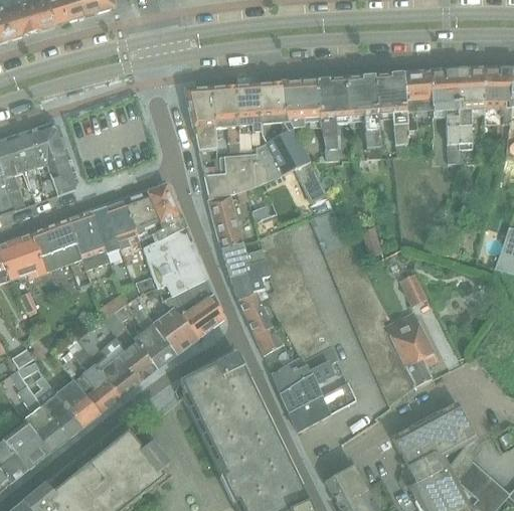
[(32,31),(22,0),(0,0),(0,9),(8,39),(32,31)]
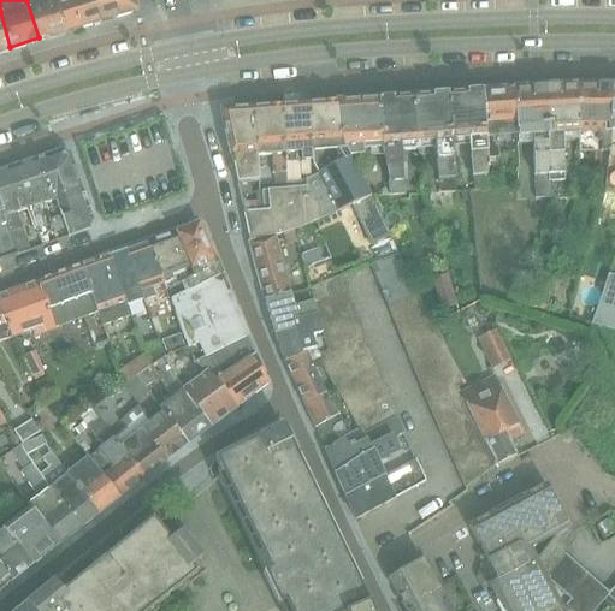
[(27,0),(39,37),(65,30),(55,0),(27,0)]
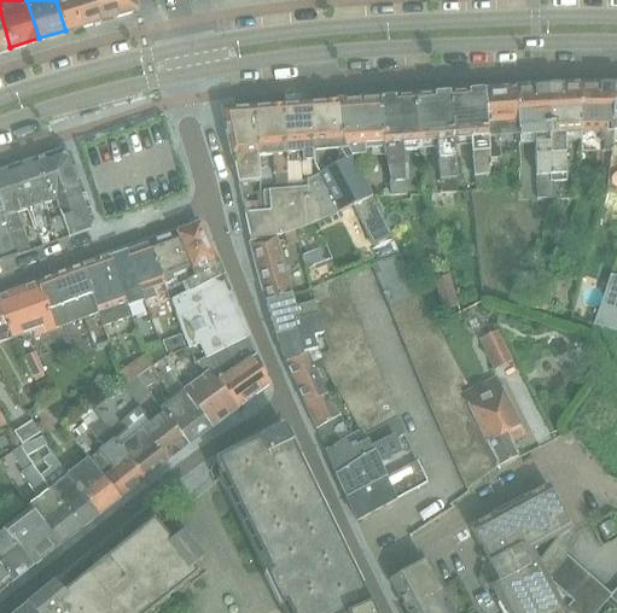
[(56,0),(65,30),(104,18),(133,9),(137,4),(135,0),(56,0)]
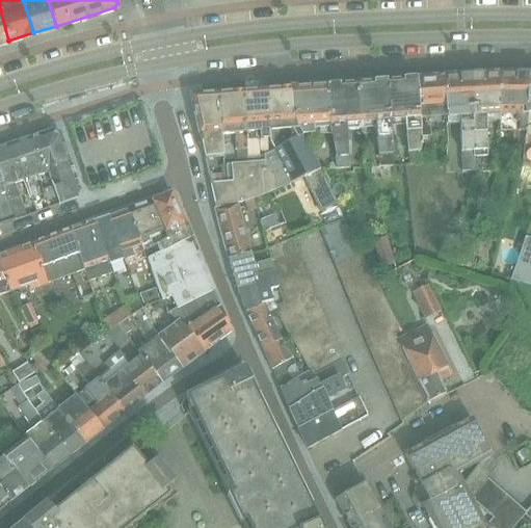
[(500,111),(500,70),(484,71),(471,71),(475,155),(476,155),(487,154),(486,112),(500,111)]
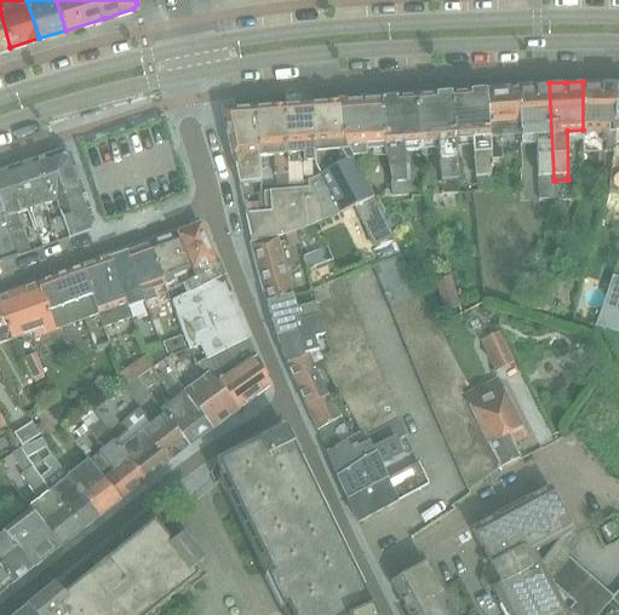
[(601,81),(583,81),(583,130),(584,150),(605,150),(603,179),(609,179),(613,179),(615,81),(601,81)]
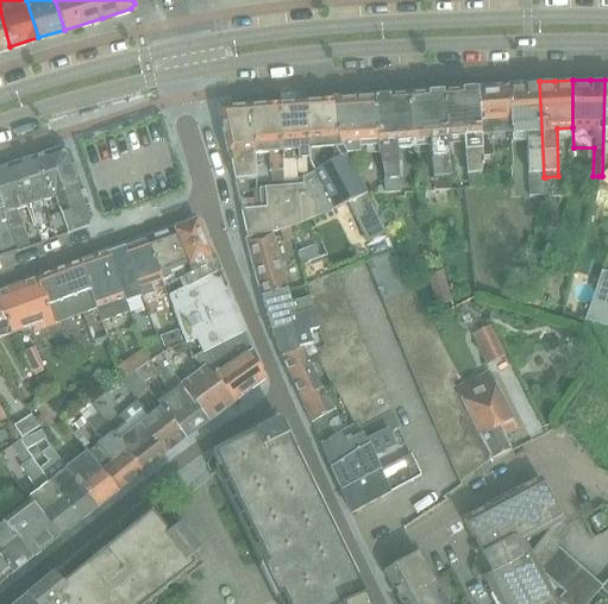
[(544,177),(539,81),(526,82),(508,83),(512,131),(513,139),(526,139),(530,171),(530,193),(546,192),(545,177),(544,177)]
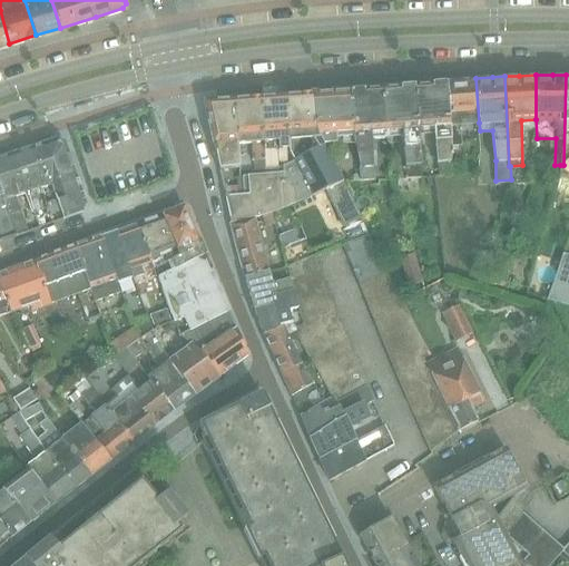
[(479,123),(476,78),(447,80),(451,123),(450,123),(450,142),(462,142),(462,130),(458,130),(457,125),(479,123)]
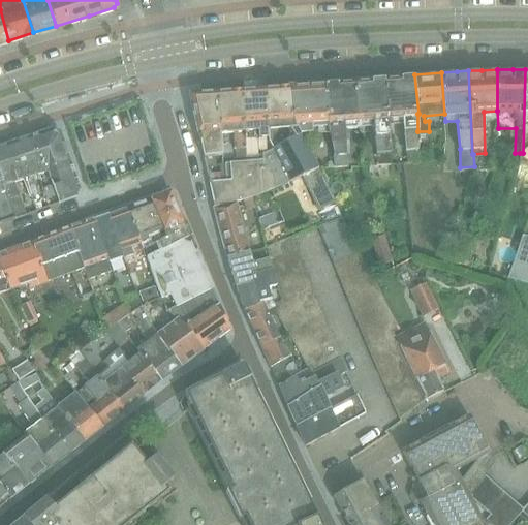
[(414,74),(384,76),(387,117),(403,116),(406,161),(416,160),(417,131),(417,114),(418,114),(414,74)]
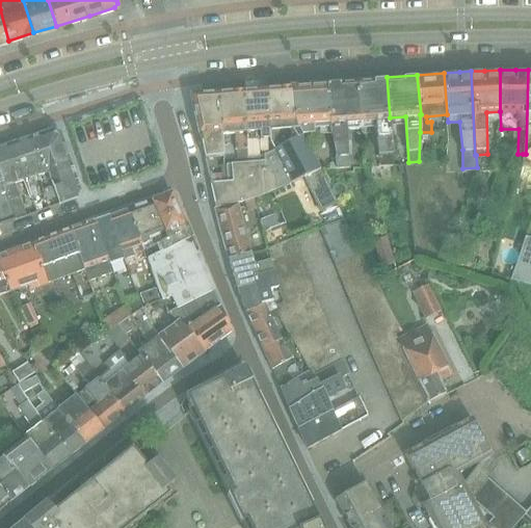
[(390,117),(387,77),(386,77),(386,78),(375,79),(375,78),(356,79),(360,120),(376,119),(379,164),(393,163),(390,117)]
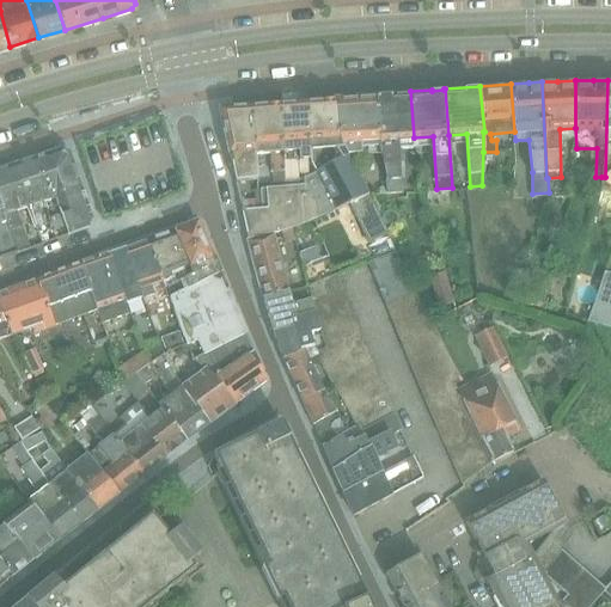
[(415,145),(414,138),(410,91),(390,93),(390,94),(379,94),(379,93),(377,93),(382,143),(380,143),(386,172),(389,190),(403,190),(399,146),(415,145)]
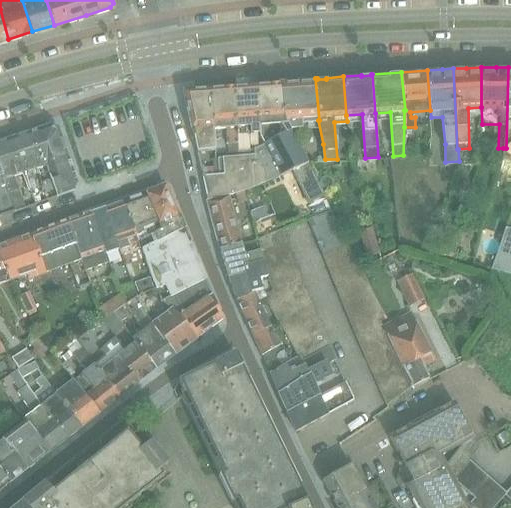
[(319,120),(315,78),(298,80),(298,82),(287,83),(286,81),(278,82),(280,106),(290,125),(303,124),(303,121),(318,120),(319,120)]
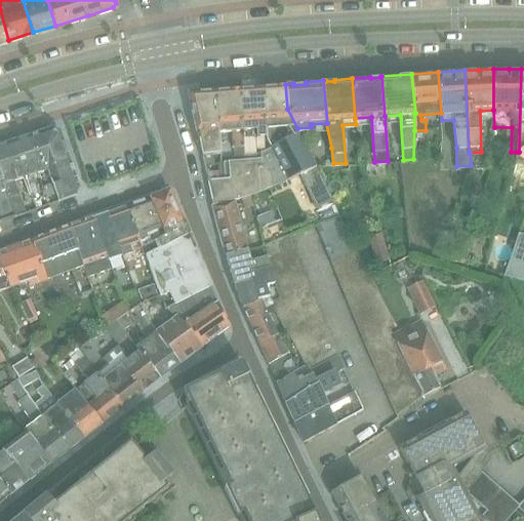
[(287,109),(285,84),(263,85),(267,129),(290,128),(293,135),(272,146),(260,150),(263,156),(260,156),(262,166),(267,166),(272,172),(273,184),(287,176),(299,171),(318,206),(334,198),(297,128),(287,109)]
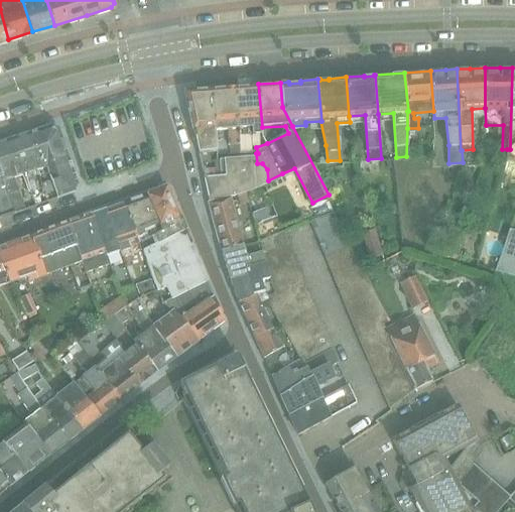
[(262,127),(258,84),(236,86),(239,137),(242,137),(263,135),(262,127)]
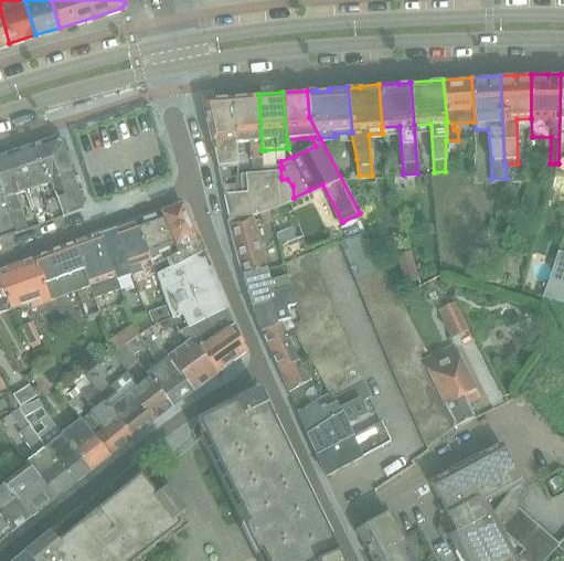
[(262,150),(258,94),(232,96),(235,138),(236,138),(236,140),(251,139),(252,170),(266,169),(265,150),(262,150)]
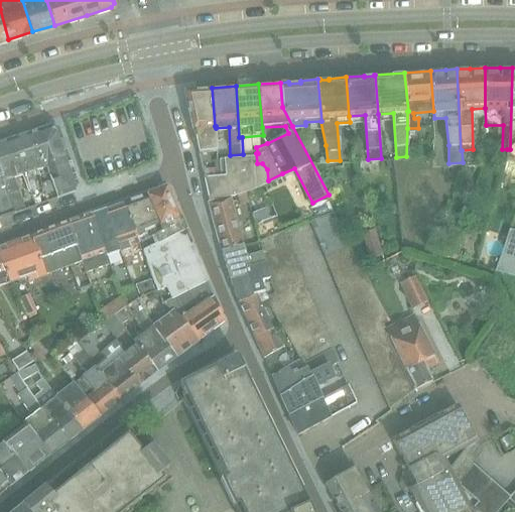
[(215,126),(212,88),(190,89),(186,94),(194,126),(199,150),(218,148),(216,128),(216,126),(215,126)]
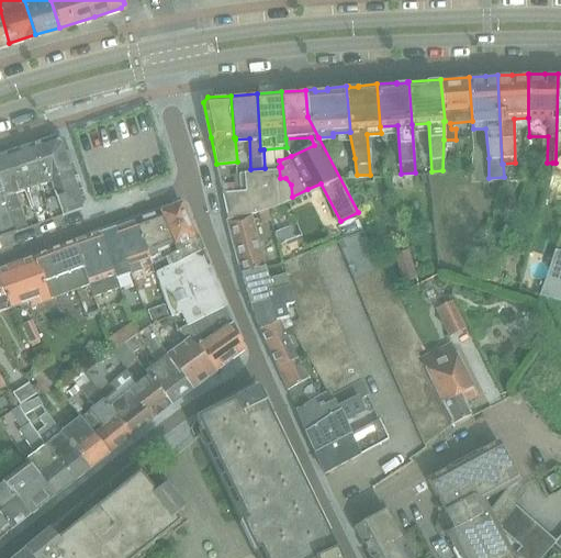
[(57,134),(35,142),(47,181),(52,180),(51,176),(75,168),(65,137),(57,134)]
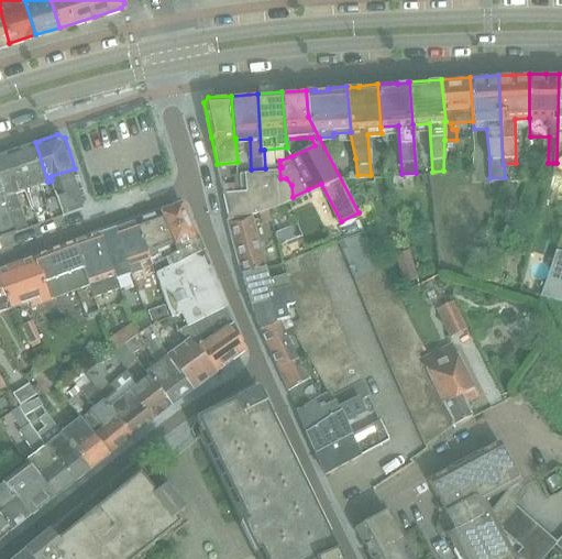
[(47,182),(35,142),(12,149),(25,188),(28,188),(39,221),(45,219),(40,205),(43,204),(36,186),(47,182)]
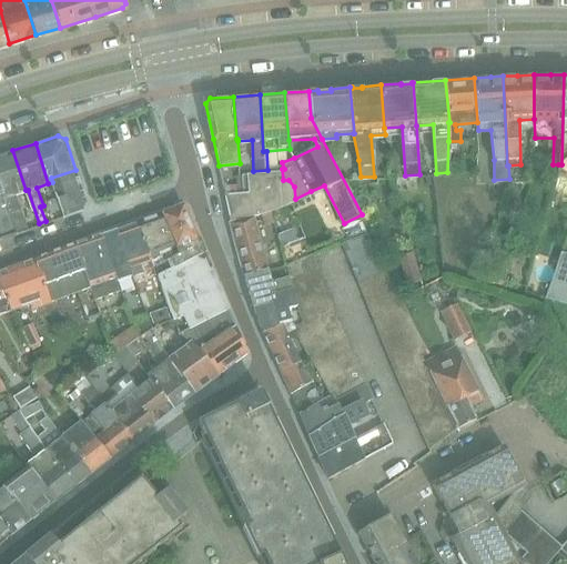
[(26,190),(12,150),(0,153),(0,185),(3,198),(6,197),(17,232),(29,228),(21,208),(22,208),(18,193),(26,190)]
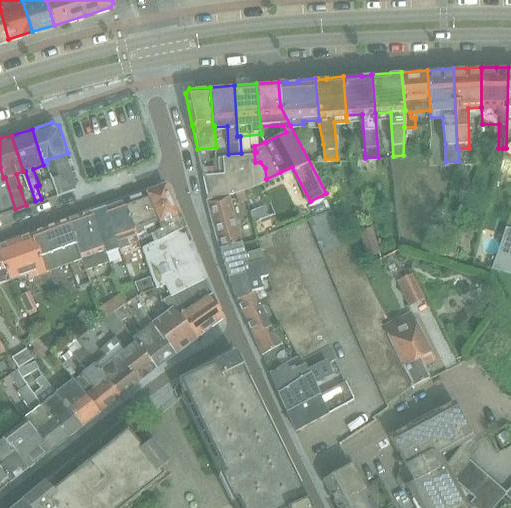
[(255,162),(254,152),(241,153),(228,154),(223,155),(224,169),(202,171),(207,196),(229,191),(236,189),(245,187),(248,187),(266,179),(265,168),(260,162),(255,162)]
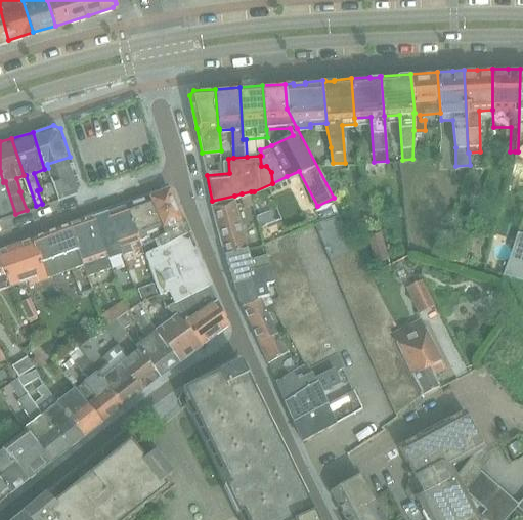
[(56,191),(58,198),(76,191),(79,184),(70,157),(47,164),(48,168),(52,180),(42,184),(46,195),(56,191)]
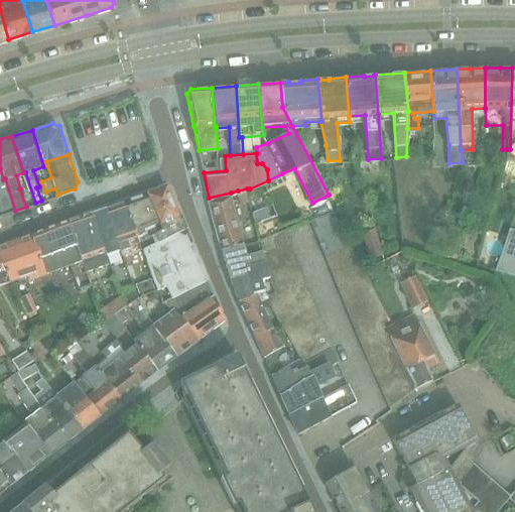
[(3,179),(0,168),(0,212),(1,216),(15,211),(5,178),(3,179)]
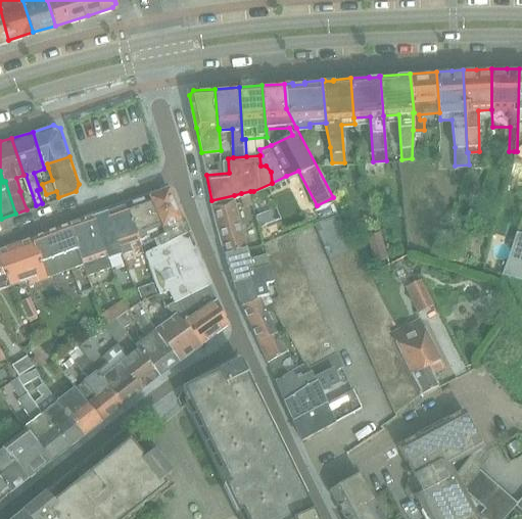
[(150,194),(148,194),(161,228),(164,233),(142,242),(142,243),(144,243),(146,249),(188,230),(171,190),(165,188),(150,194)]
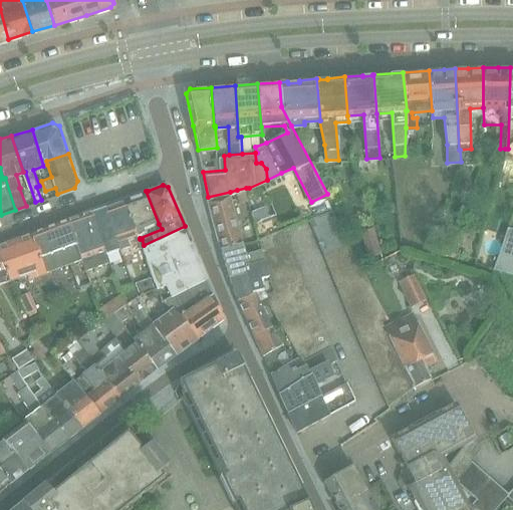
[(249,199),(246,188),(237,190),(240,202),(249,199)]
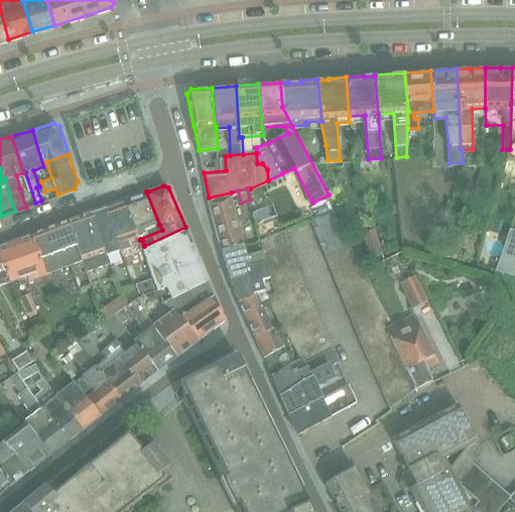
[(159,225),(146,192),(124,201),(136,235),(138,235),(140,239),(162,230),(159,225)]
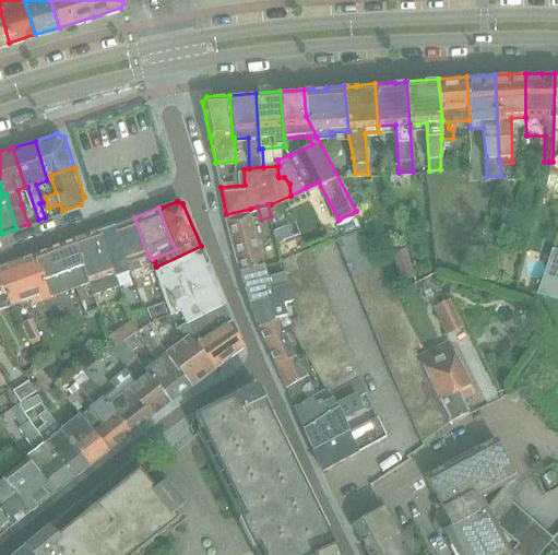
[(263,262),(250,209),(226,214),(240,269),(263,262)]
